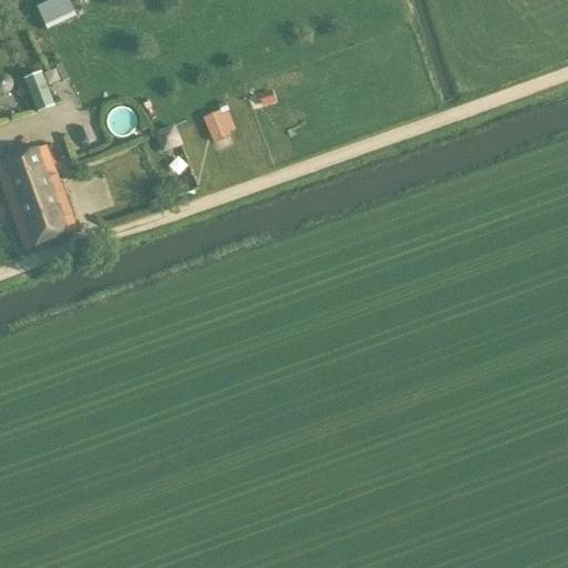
[(52,0),(41,6),(51,28),(81,14),(74,0),(52,0)]
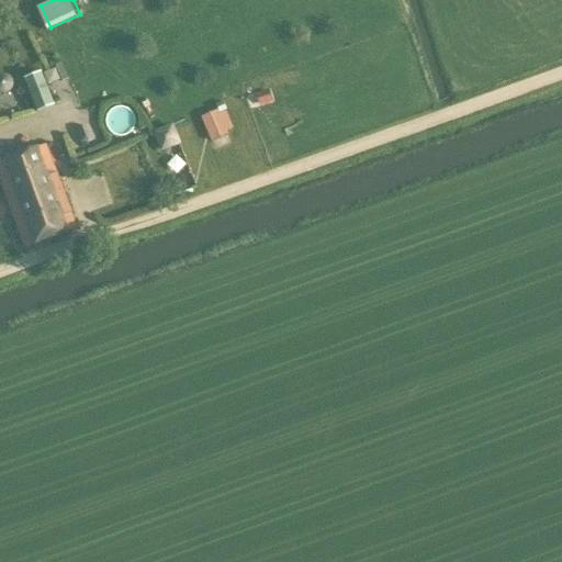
[(41,74),(24,80),(36,111),(53,104),(41,74)]
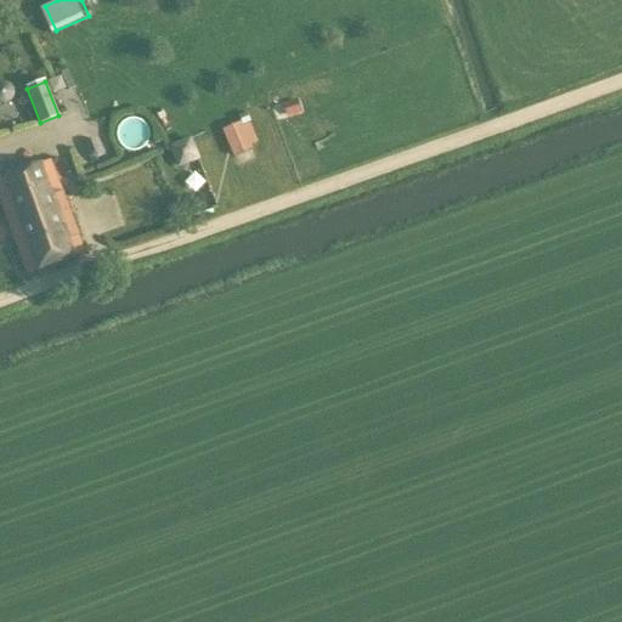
[(0,103),(0,105),(1,105),(3,105),(4,105),(5,105),(6,105),(7,103),(9,102),(10,102),(10,101),(11,101),(11,100),(12,99),(12,97),(13,96),(13,95),(13,94),(13,92),(13,91),(12,90),(12,89),(11,88),(11,86),(10,86),(9,85),(7,84),(6,84),(5,83),(4,83),(3,83),(1,83),(0,83),(0,103)]
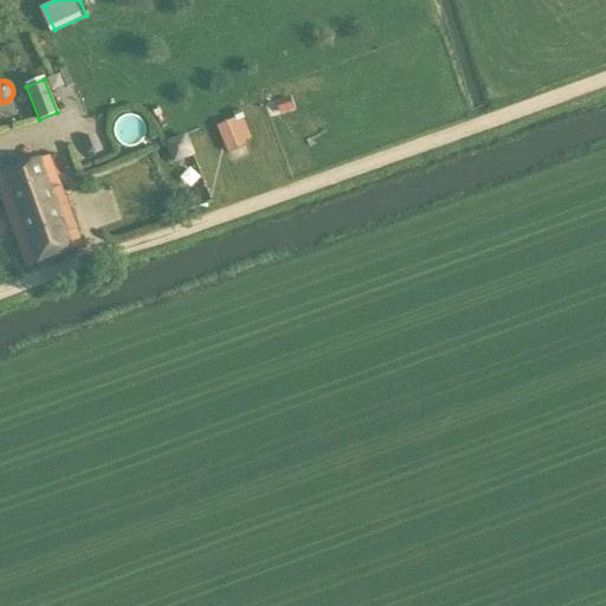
[(217,127),(227,152),(245,144),(234,120),(217,127)]
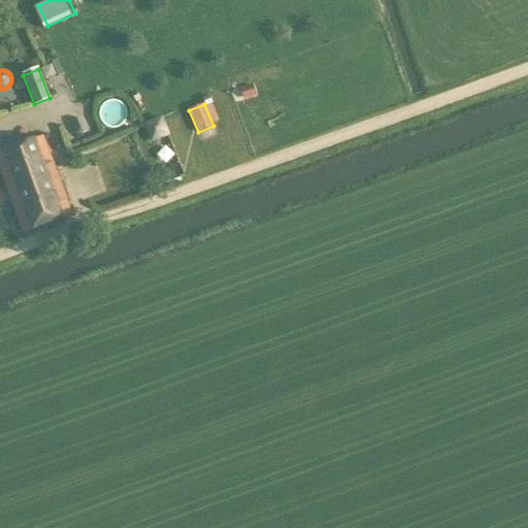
[(151,142),(170,135),(162,116),(142,124),(151,142)]
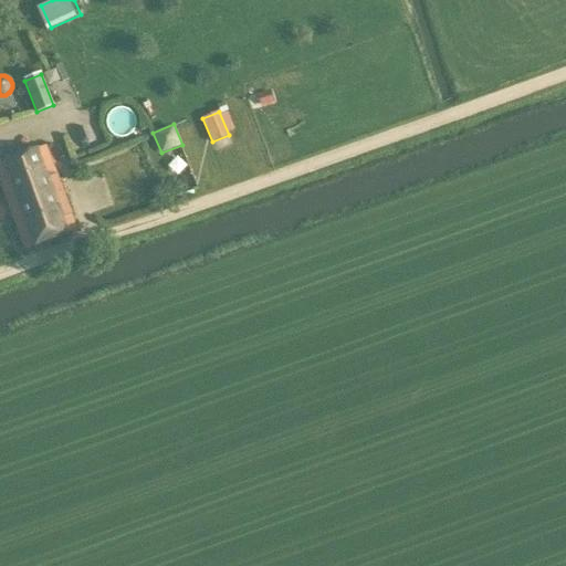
[(0,160),(0,182),(6,198),(24,249),(76,230),(44,145),(0,160)]
